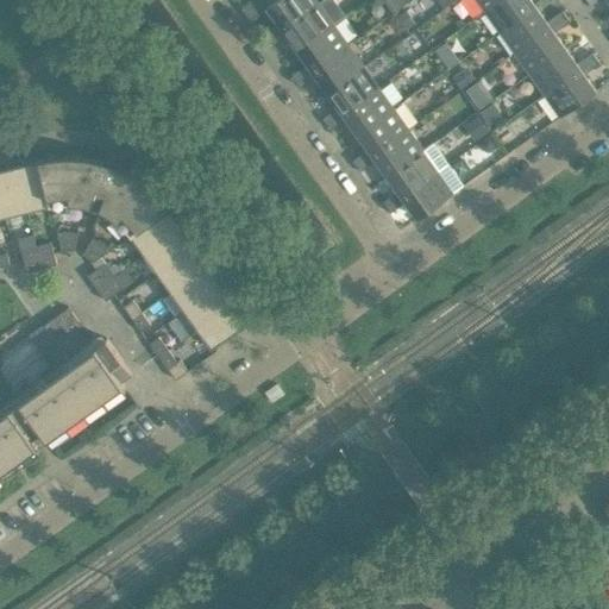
[(250,18),(267,7),(261,0),(251,0),(243,7),(250,18)]
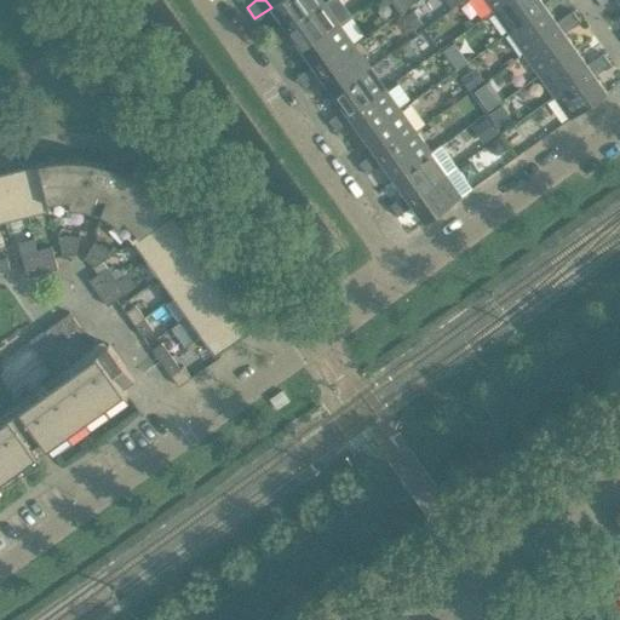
[(280,0),(276,3),(271,6),(283,23),(276,28),(283,39),(292,34),(288,28),(325,3),(322,0),(280,0)]
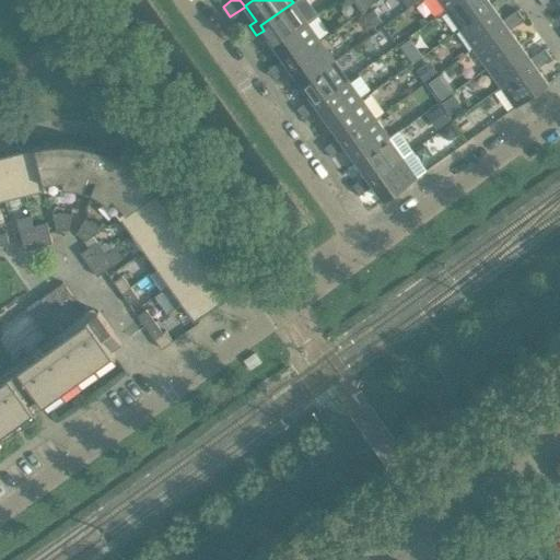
[(295,0),(293,2),(260,25),(264,31),(273,45),(306,21),(317,13),(307,0),(295,0)]
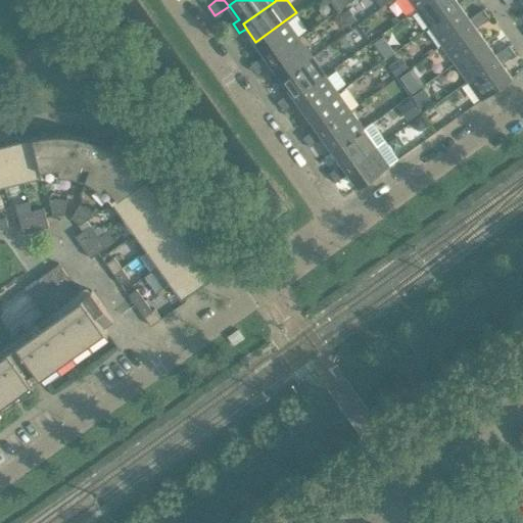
[(410,0),(417,9),(428,0),(410,0)]
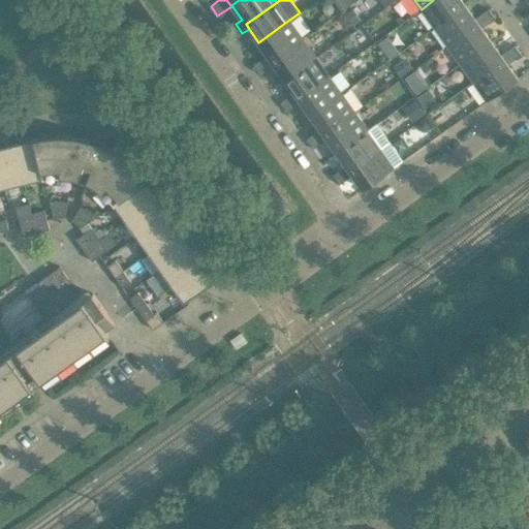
[(433,0),(422,9),(434,27),(465,5),(462,0),(433,0)]
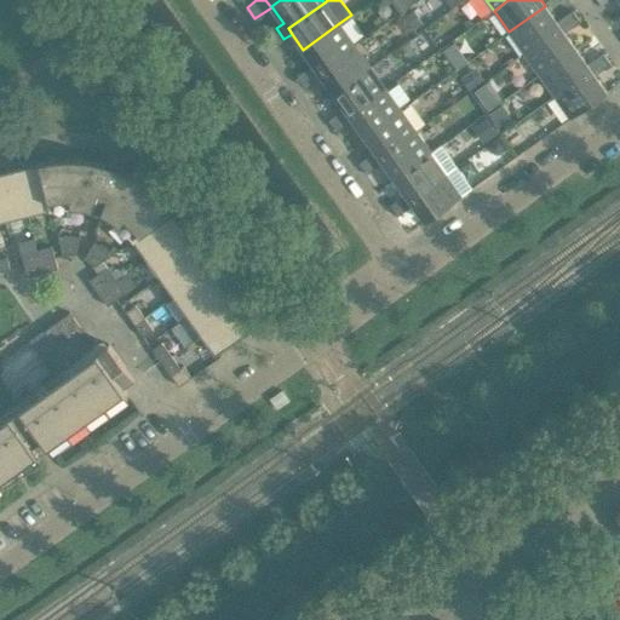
[(545,6),(509,32),(524,53),(561,27),(557,22),(545,6)]
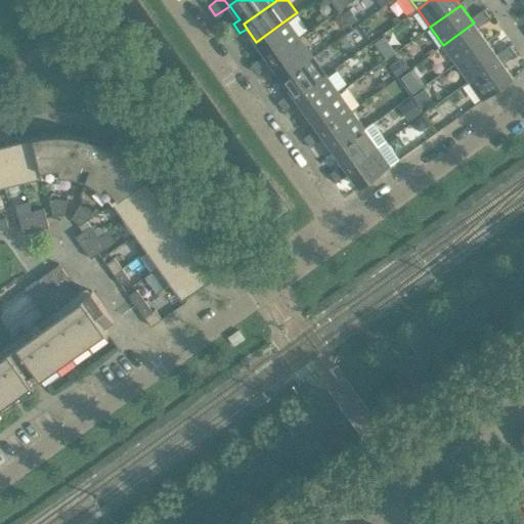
[(484,8),(477,13),(484,23),(490,17),(487,13),(484,8)]
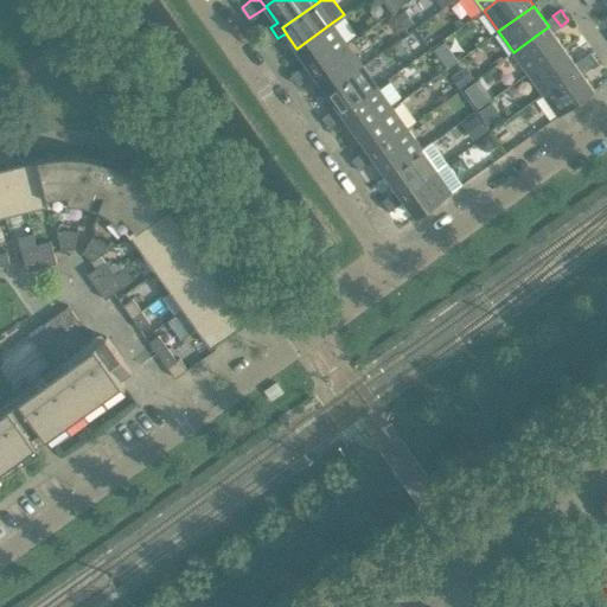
[(549,26),(513,52),(528,72),(563,48),(553,32),(561,26),(553,16),(545,21),(549,26)]
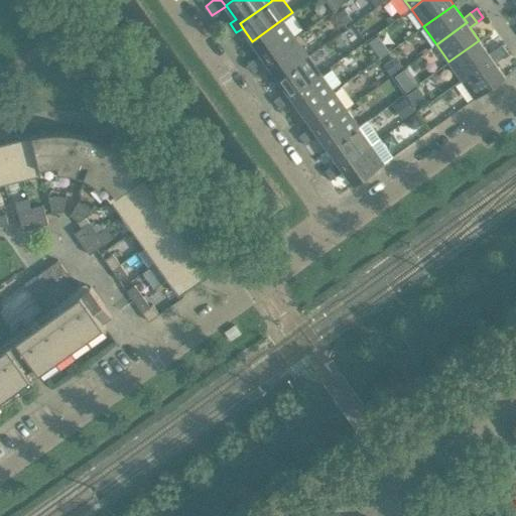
[(282,19),(252,41),(261,54),(255,58),(262,68),(268,63),(265,58),(295,37),(282,19)]
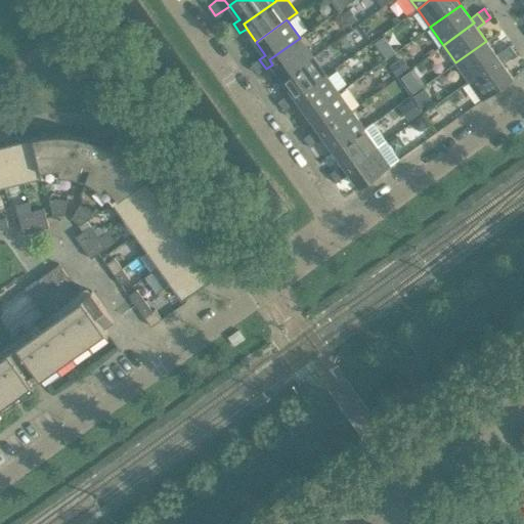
[(233,24),(226,29),(229,33),(233,38),(239,33),(233,24)]
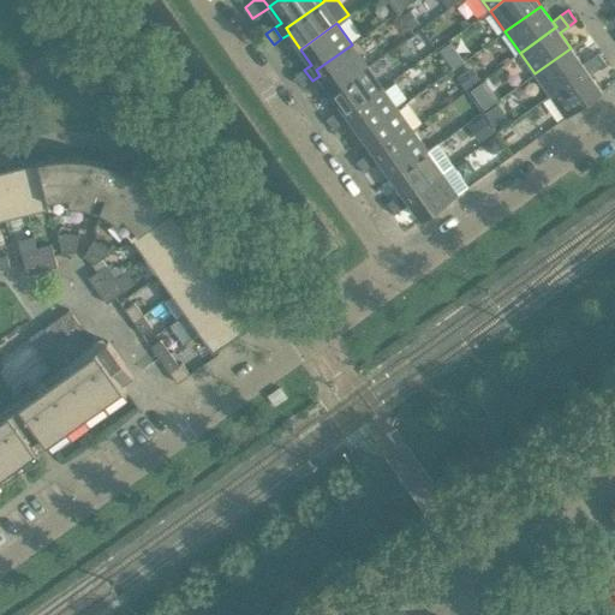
[(352,45),(316,70),(320,76),(330,91),(366,66),(352,45)]
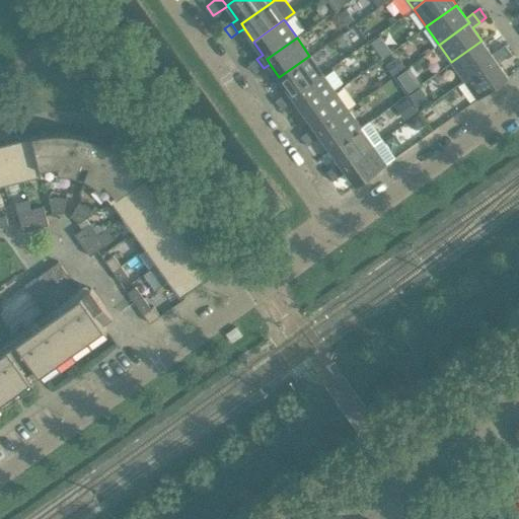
[(482,41),(451,62),(464,80),(495,58),(492,54),(482,41)]
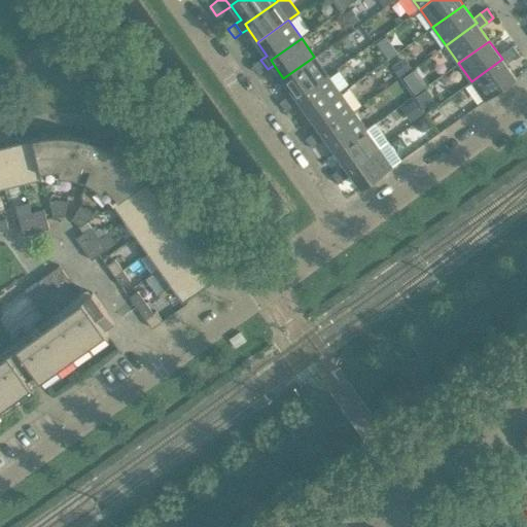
[(513,44),(505,49),(513,59),(519,54),(516,49),(513,44)]
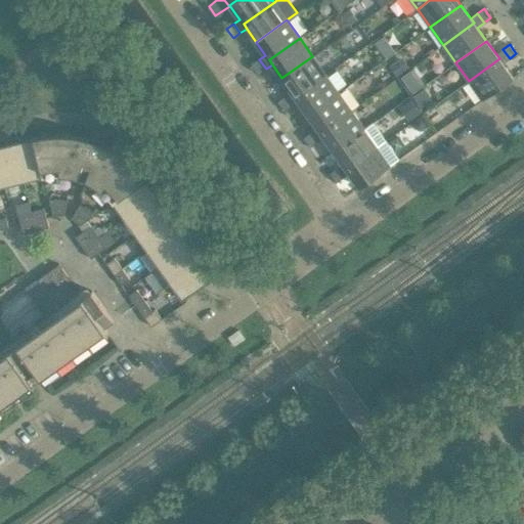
[(499,58),(469,81),(482,99),(513,78),(503,63),(510,58),(503,49),(496,54),(499,58)]
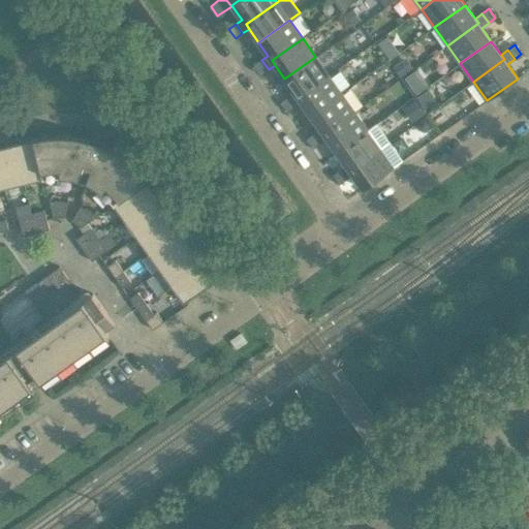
[(315,57),(284,79),(294,92),(287,97),(294,106),(301,101),(298,97),(329,75),(315,57)]
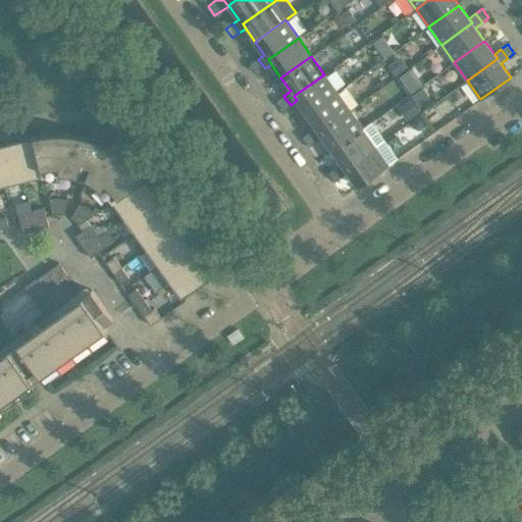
[(258,59),(251,64),(255,69),(258,73),(265,68),(258,59)]
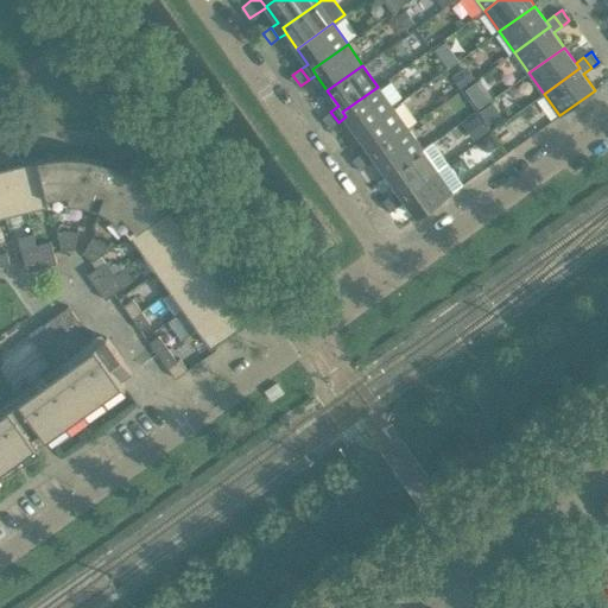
[(378,87),(342,112),(346,116),(358,133),(393,107),(391,105),(401,97),(390,82),(380,89),(378,87)]
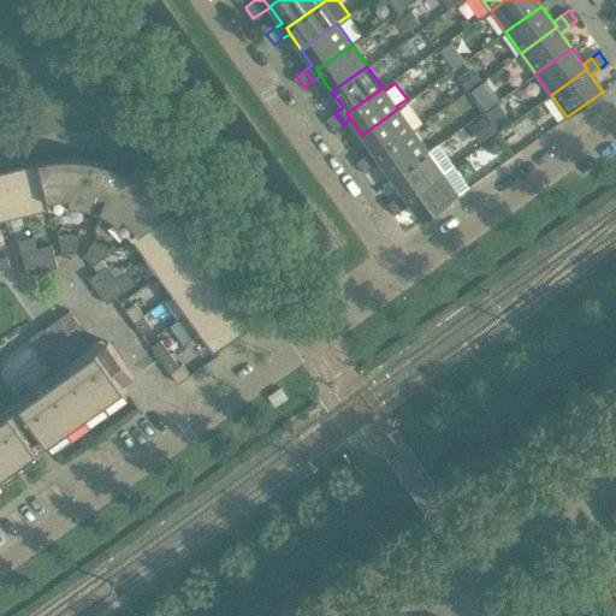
[(398,108),(362,135),(373,150),(366,155),(373,166),(380,161),(377,155),(413,130),(398,108)]
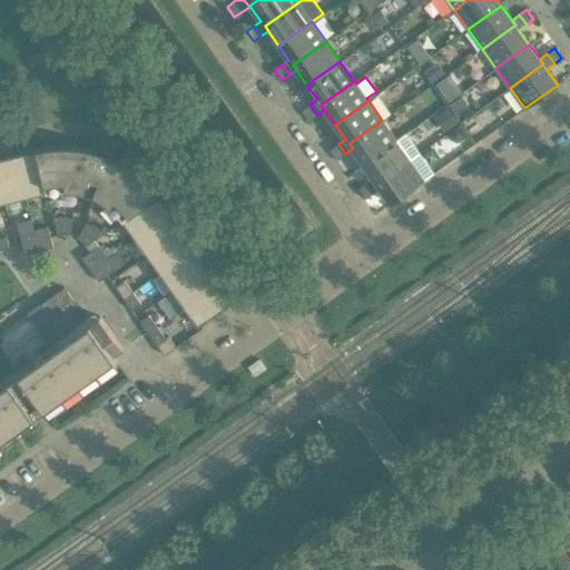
[(310,105),(303,110),(306,115),(310,120),(317,115),(310,105)]
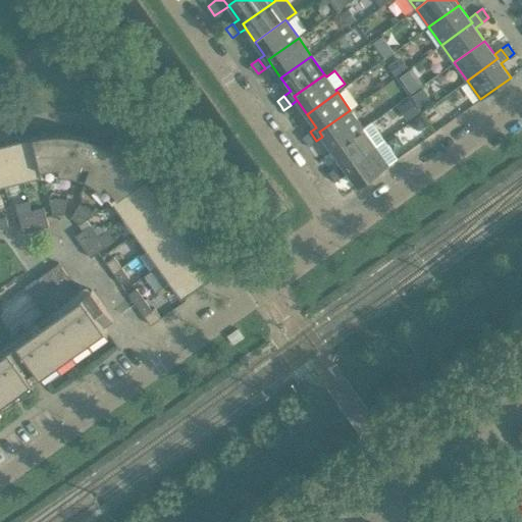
[(350,110),(319,132),(322,137),(332,150),(363,127),(350,110)]
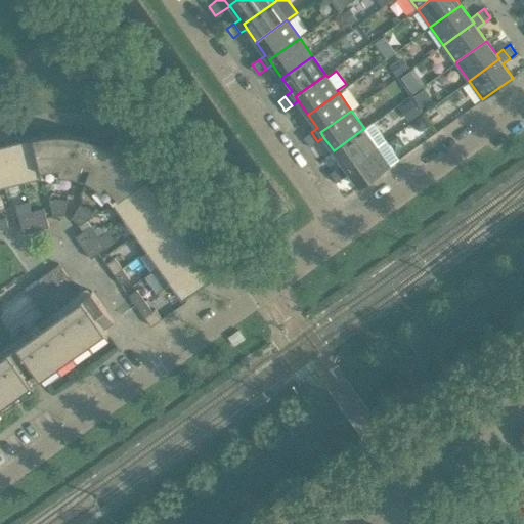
[(364,128),(334,150),(343,164),(337,168),(343,177),(349,173),(346,168),(386,140),(373,122),(364,128)]
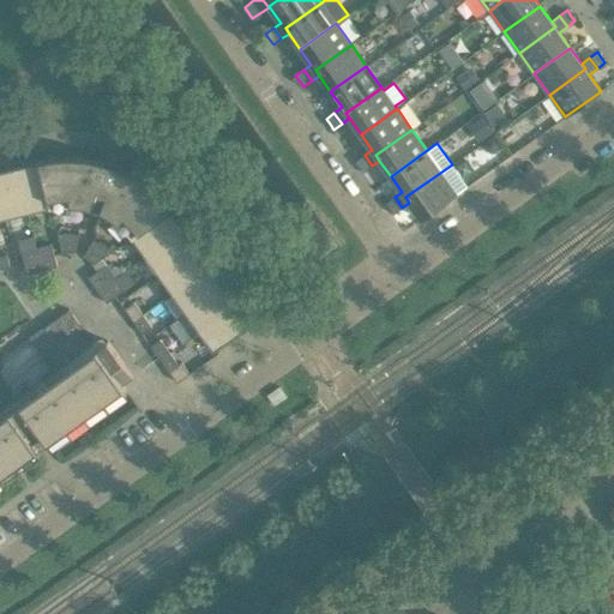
[(365,155),(356,161),(360,166),(363,172),(372,166),(365,155)]
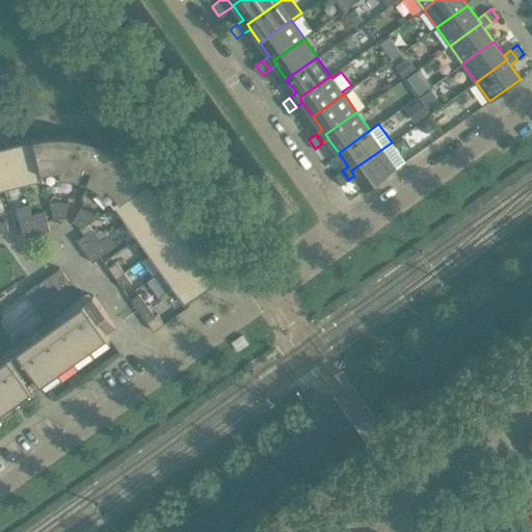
[(139,170),(134,165),(127,158),(121,154),(114,151),(104,144),(91,140),(81,137),(75,136),(68,136),(61,135),(55,135),(49,136),(45,136),(34,139),(44,179),(48,178),(52,178),(55,177),(59,177),(68,177),(72,178),(75,179),(80,180),(81,176),(88,179),(86,182),(90,184),(95,186),(98,188),(101,190),(104,193),(107,195),(109,198),(112,202),(114,205),(148,181),(139,170)]
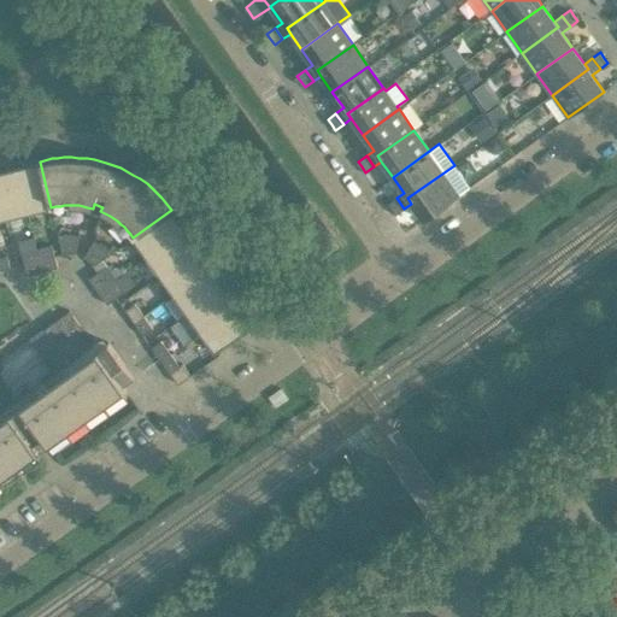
[(40,162),(17,166),(28,213),(51,207),(40,162)]
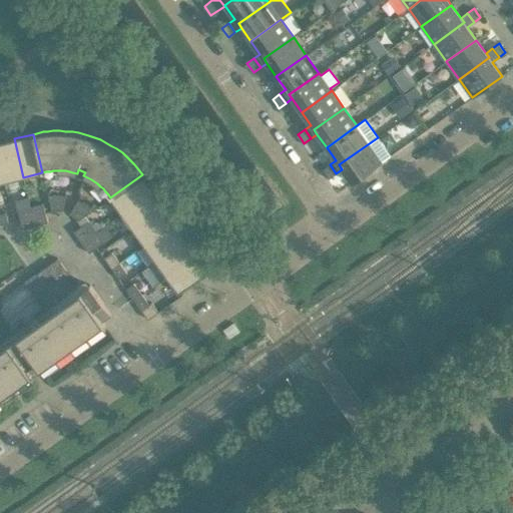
[(378,137),(339,164),(342,169),(352,183),(382,161),(391,155),(378,137)]
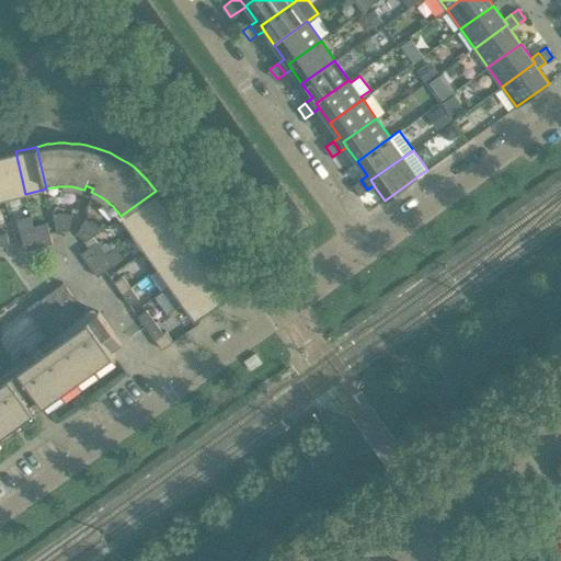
[(15,151),(0,155),(0,179),(6,198),(25,194),(15,151)]
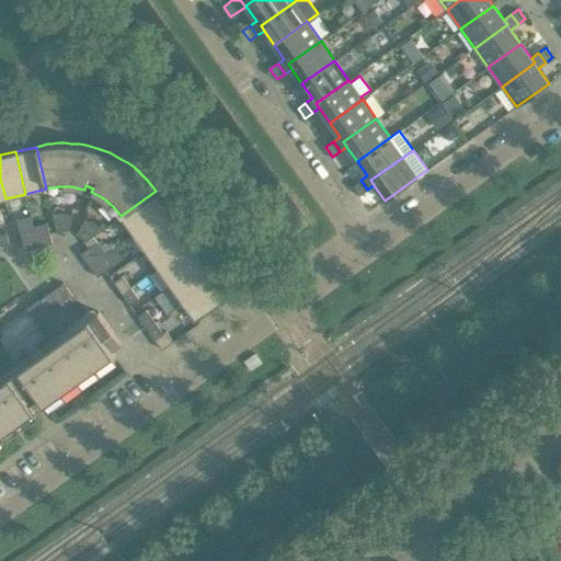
[(361,180),(353,185),(356,191),(359,195),(367,190),(361,180)]
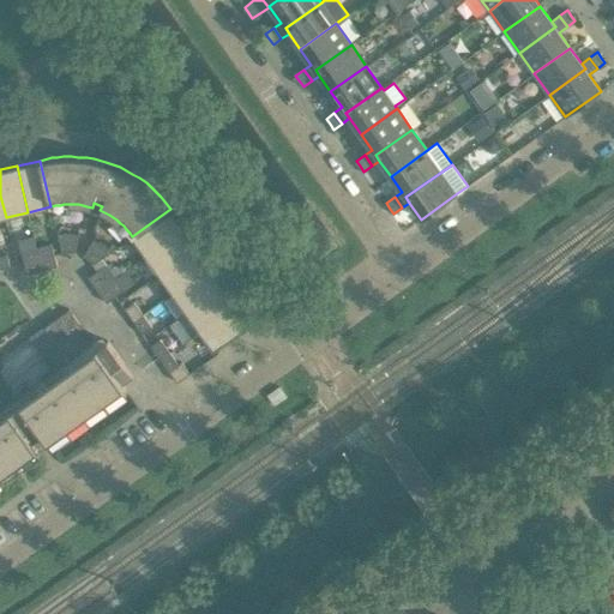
[(145,256),(185,228),(170,209),(132,236),(145,256)]
